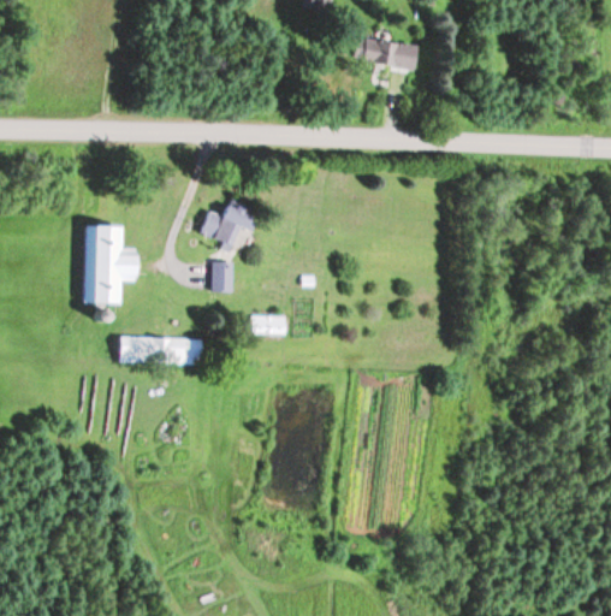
[(303,0),(303,7),(331,12),(332,0),(303,0)]
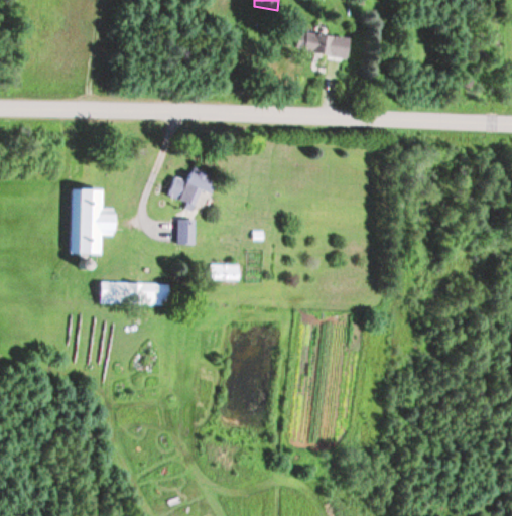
[(296,51),(346,59),(350,39),(299,31),(296,51)]
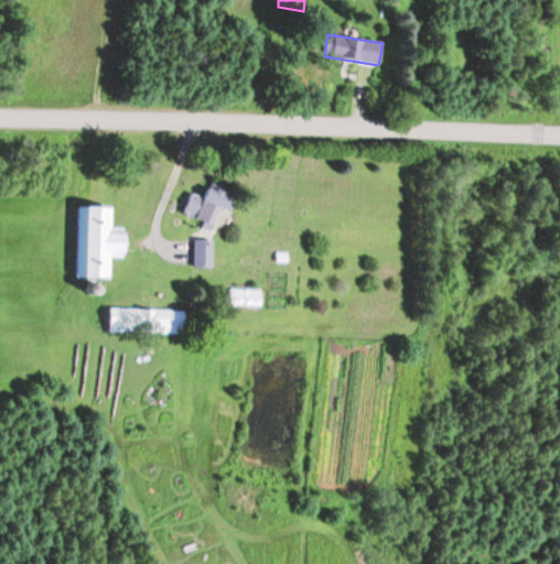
[(219,207),(232,210),(237,195),(207,185),(204,196),(191,193),(183,216),(214,225),(219,207)]
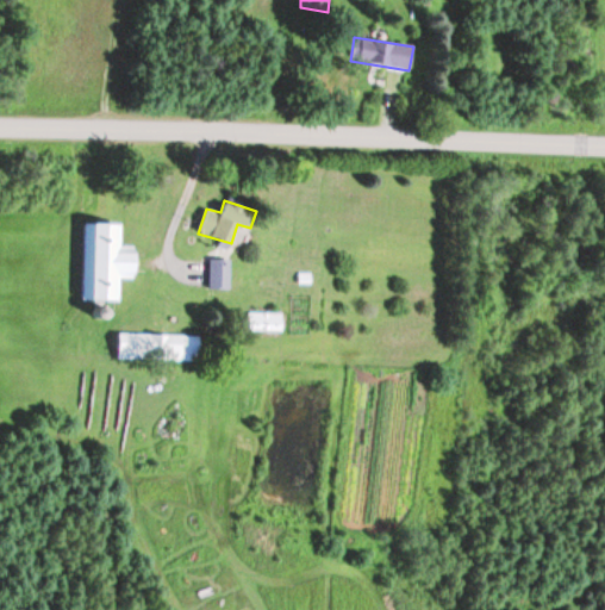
[(133,279),(133,246),(122,246),(123,222),(85,222),(85,299),(122,299),(122,279),(133,279)]
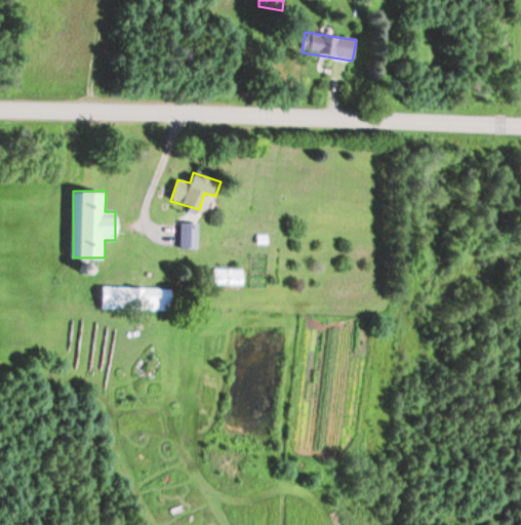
[(181,247),(199,247),(199,223),(181,223),(181,247)]
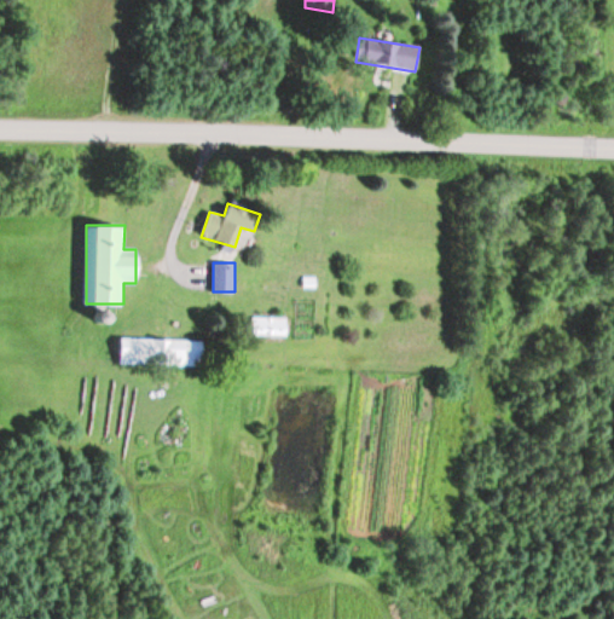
[(289,335),(289,317),(254,317),(255,335),(289,335)]
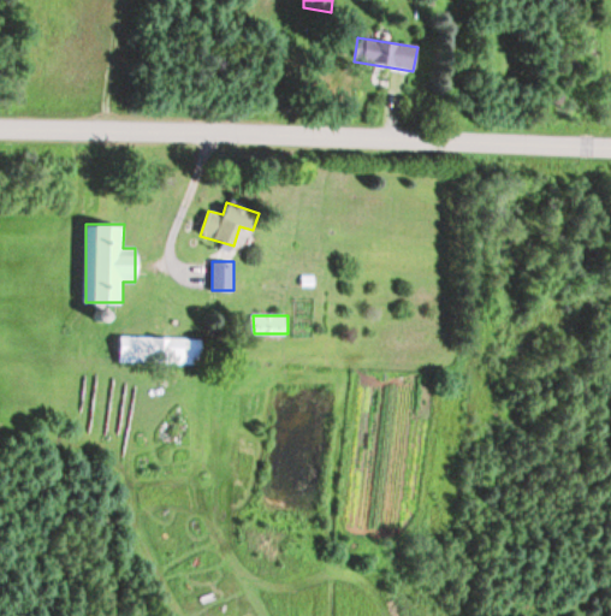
[(120,362),(201,363),(201,338),(120,337),(120,362)]
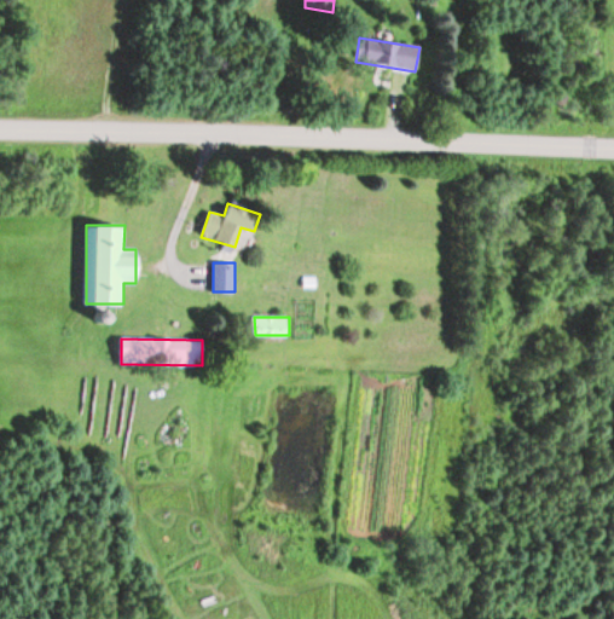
All buildings are outlined.
